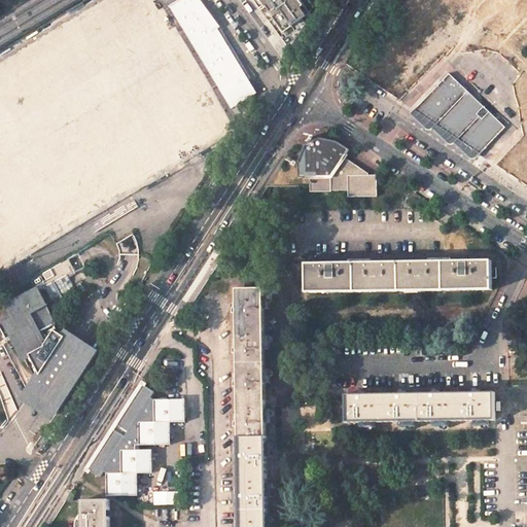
[(221,28),(201,0),(179,0),(173,4),(179,15),(176,18),(189,40),(194,38),(206,60),(203,62),(216,84),(220,82),(235,107),(257,94),(218,29),(221,28)]
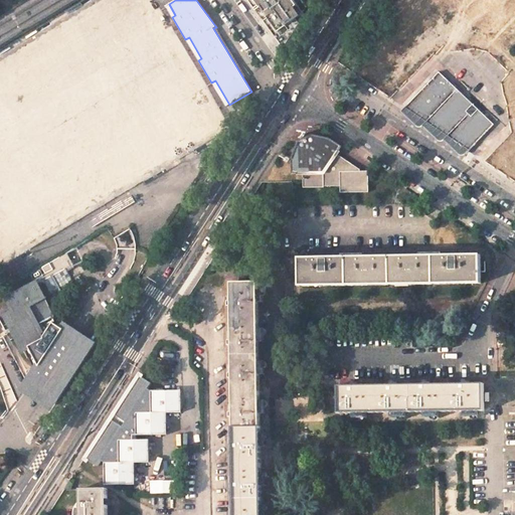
[(248,0),(285,49),(304,20),(295,8),(297,4),(293,0),(248,0)]
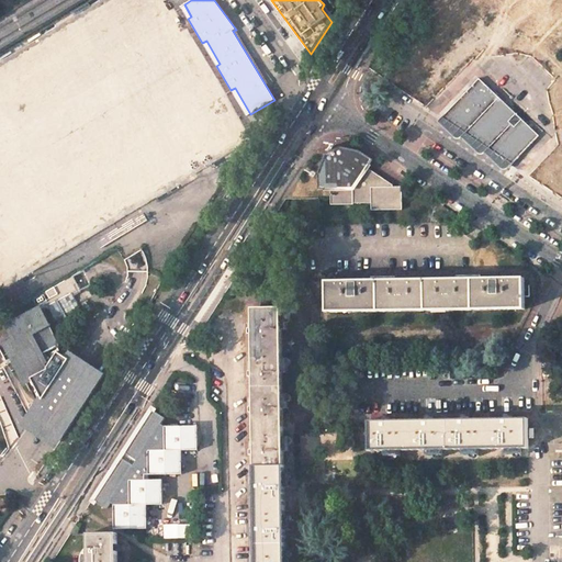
[(191,17),(184,4),(181,7),(188,19),(191,17)]
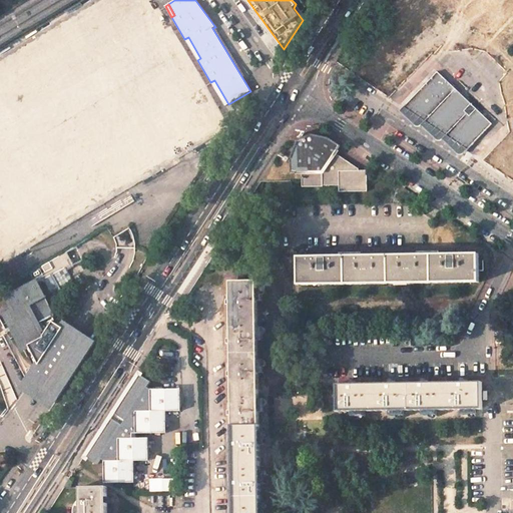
[(200,58),(188,37),(184,39),(197,60),(200,58)]
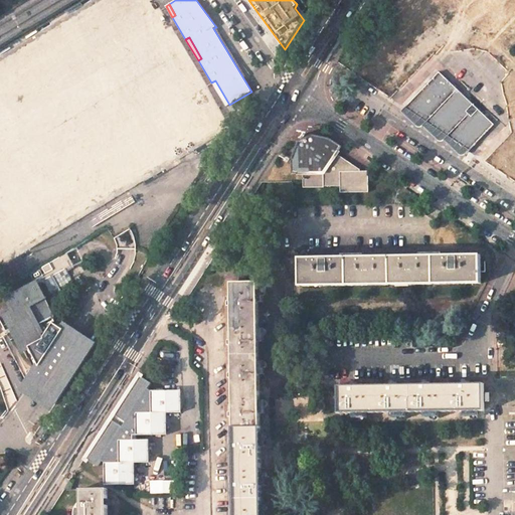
[(469,152),(495,125),(440,71),(403,109),(469,152)]
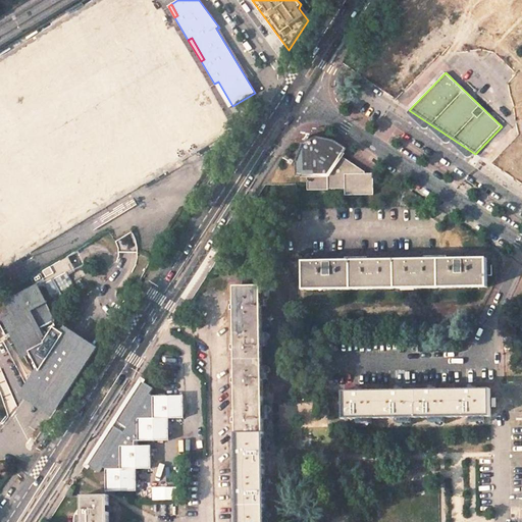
[(232,106),(218,82),(214,84),(229,108),(232,106)]
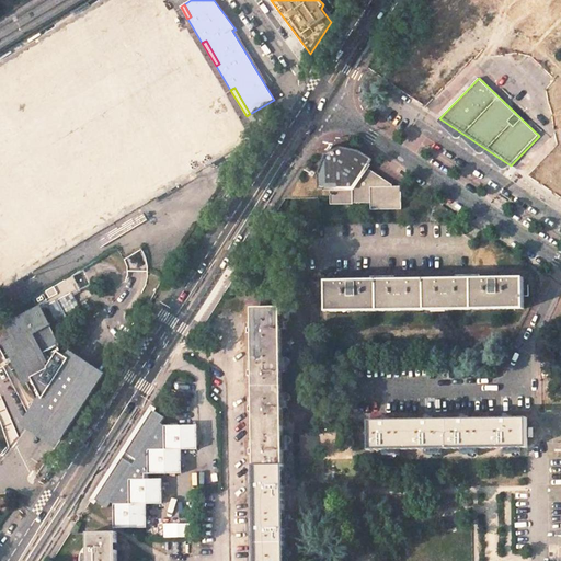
[(373,159),(359,150),(340,147),(325,155),(319,174),(319,190),(331,189),(331,205),(353,204),(353,202),(371,202),(371,210),(402,209),(401,186),(377,187),(377,182),(364,172),(373,159)]
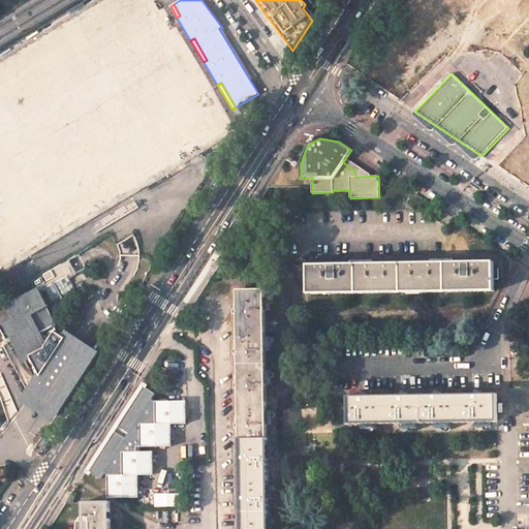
[(133,235),(117,244),(120,252),(120,255),(130,255),(139,255),(139,248),(136,239),(133,235)]
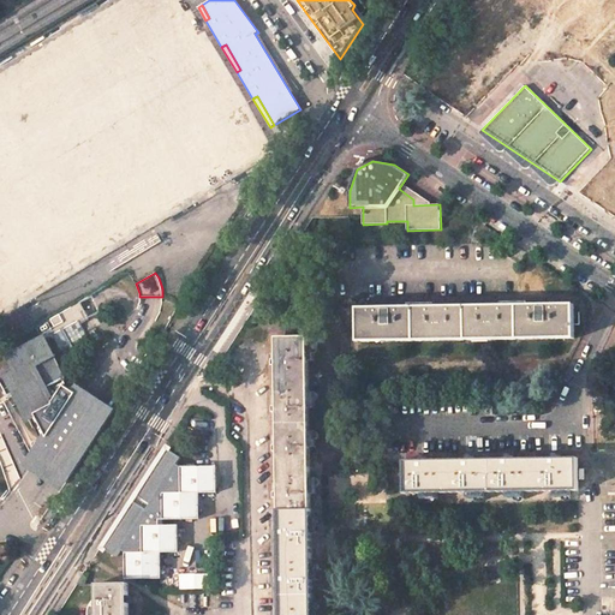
[(79,303),(89,320),(101,312),(91,296),(79,303)]
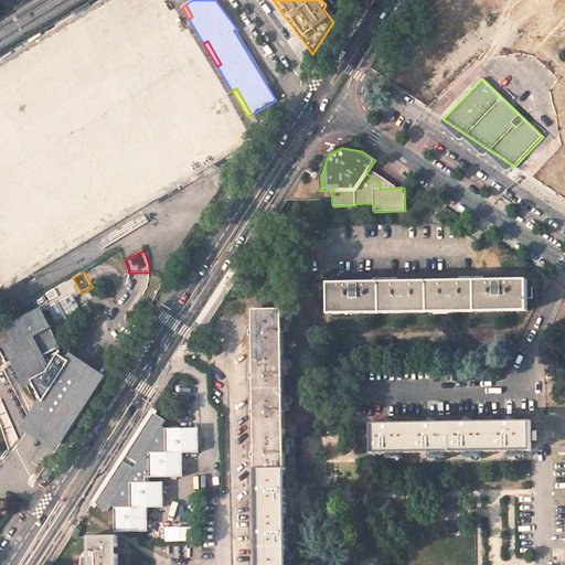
[(48,307),(72,294),(74,298),(82,294),(73,278),(34,301),(40,311),(48,307)]
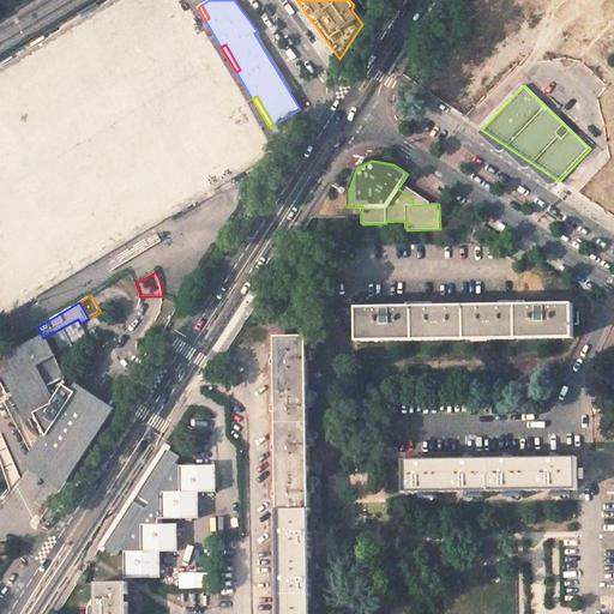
[(573,305),(357,308),(357,342),(573,338),(573,305)]
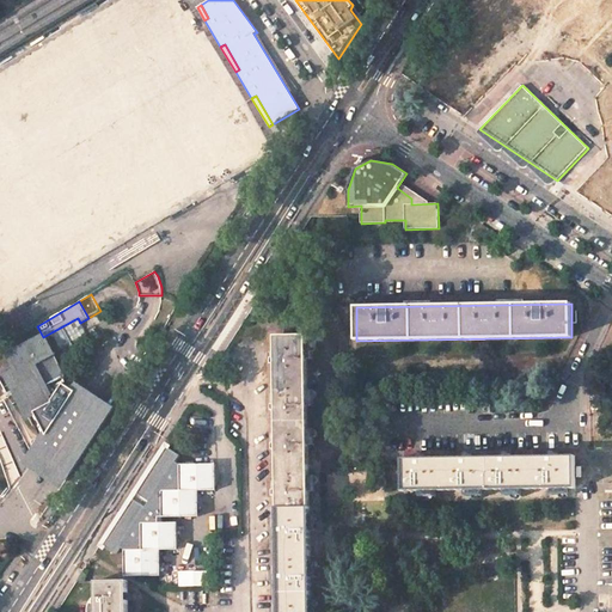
[(66,377),(53,353),(51,354),(43,337),(10,355),(18,369),(6,377),(19,399),(35,391),(44,408),(54,402),(57,397),(50,385),(66,377)]
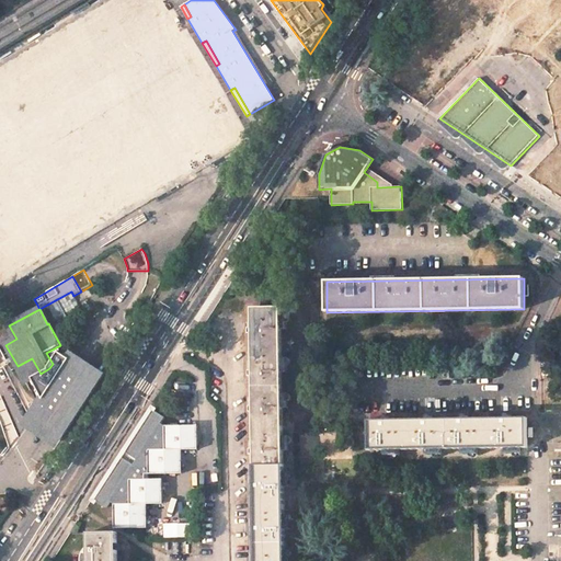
[(56,447),(103,376),(81,362),(72,356),(70,359),(61,353),(53,364),(49,368),(41,374),(33,378),(45,400),(33,416),(26,427),(32,432),(56,447)]
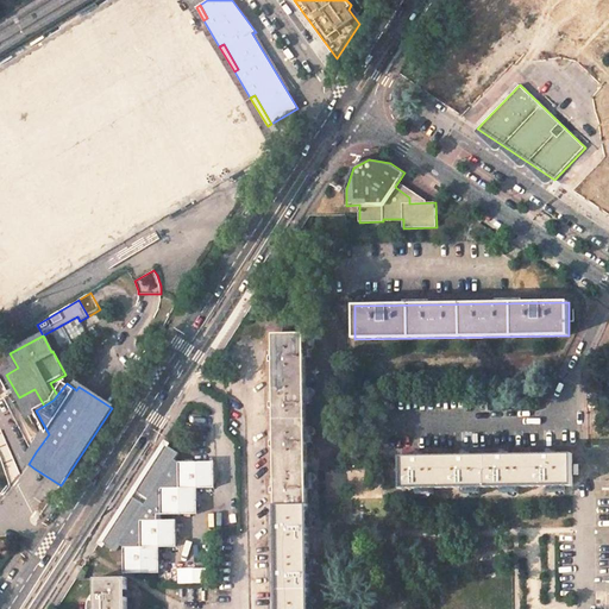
[(44,406),(35,389),(19,397),(29,414),(36,410),(44,406)]
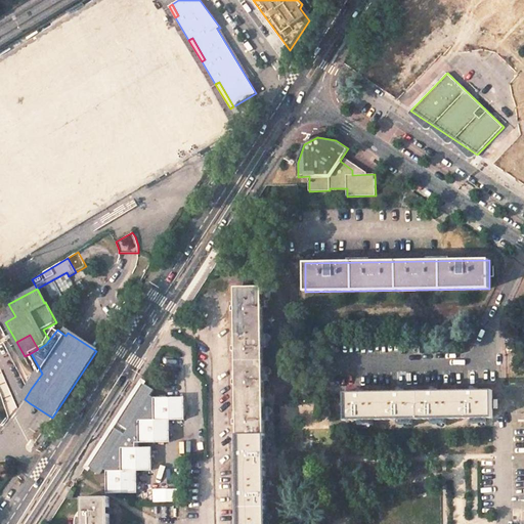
[(137,442),(171,442),(171,419),(186,419),(185,397),(155,397),(151,395),(155,390),(143,382),(90,467),(100,473),(104,468),(108,470),(108,493),(139,492),(138,470),(154,469),(154,446),(137,446),(137,442)]
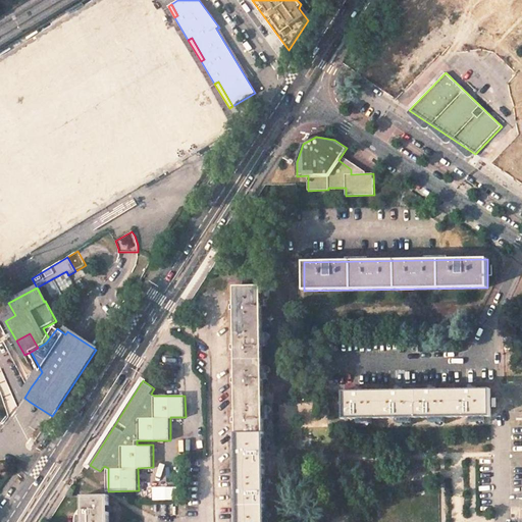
[(490,389),(344,392),(344,418),(359,418),(359,423),(372,423),(372,418),(395,418),(395,423),(410,423),(410,418),(429,417),(429,422),(445,422),(445,417),(470,417),(470,422),(483,421),(483,416),(490,416),(490,407),(490,399),(490,389)]
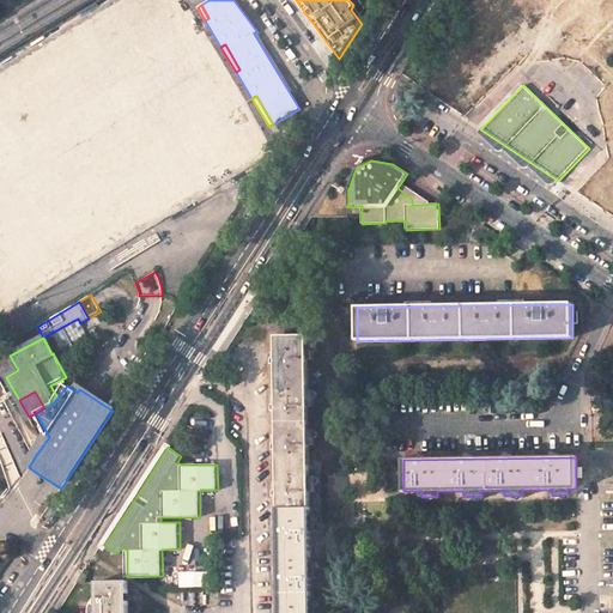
[(278,508),(279,612),(315,612),(316,602),(311,602),(311,578),(316,578),(315,563),(311,563),(310,533),(315,533),(315,517),(310,517),(310,507),(278,508)]
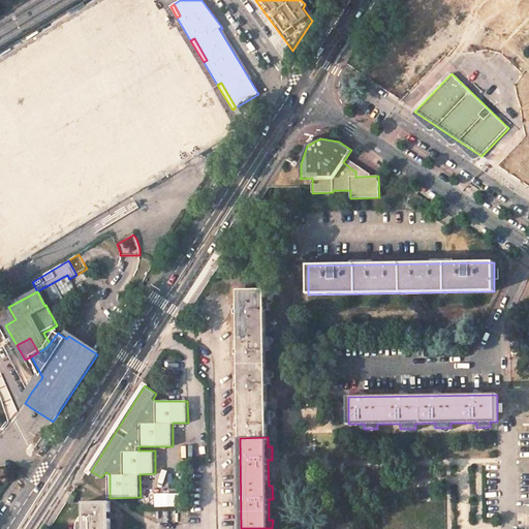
[(111,528),(111,502),(83,502),(83,528),(111,528)]
